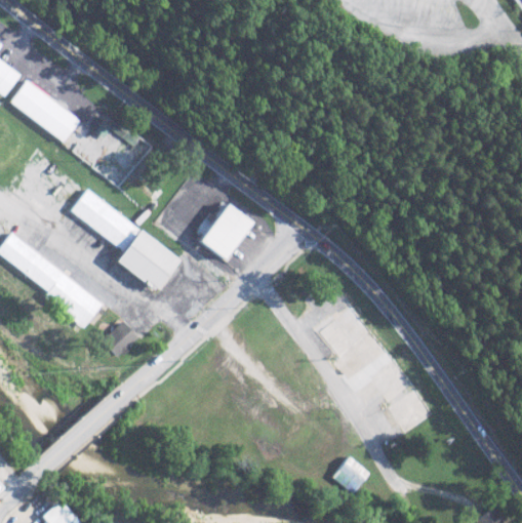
[(0,96),(0,62),(21,78),(4,101),(0,96)]
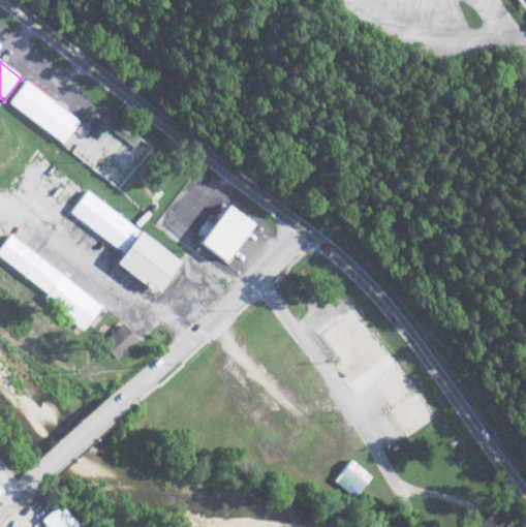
[(25,82),(80,121),(63,144),(9,103),(25,82)]
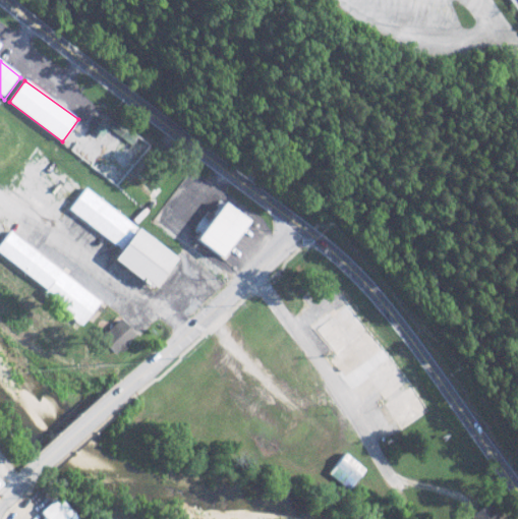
[(121,187),(152,146),(118,121),(113,128),(104,122),(93,135),(98,139),(92,148),(80,139),(71,152),(121,187)]
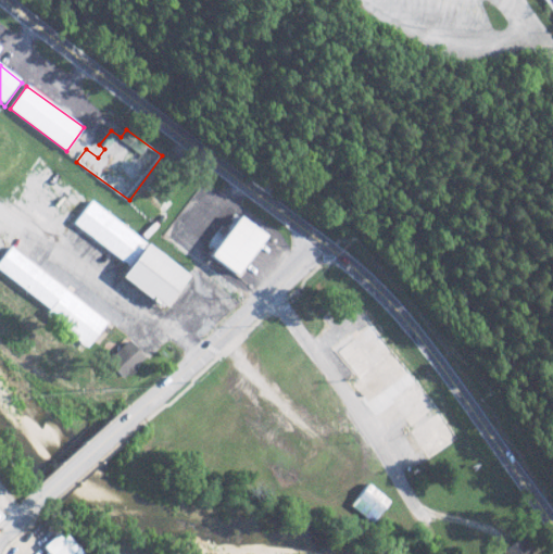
[(70,236),(95,204),(187,276),(162,306),(70,236)]
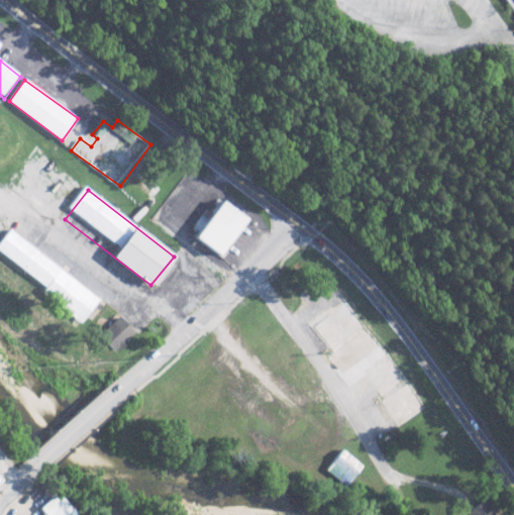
[(222,201),(247,220),(219,256),(195,237),(222,201)]
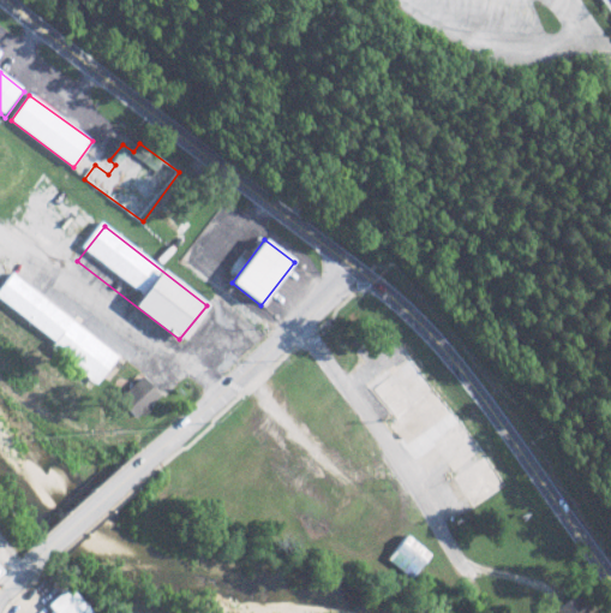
[(0,297),(0,290),(16,272),(120,357),(101,380),(0,297)]
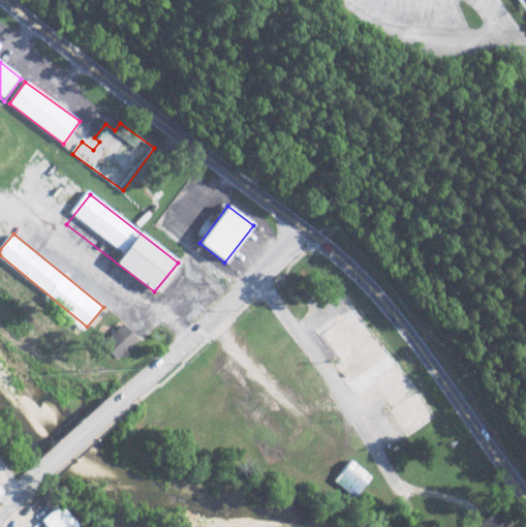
[(102,341),(117,362),(140,344),(125,324),(102,341)]
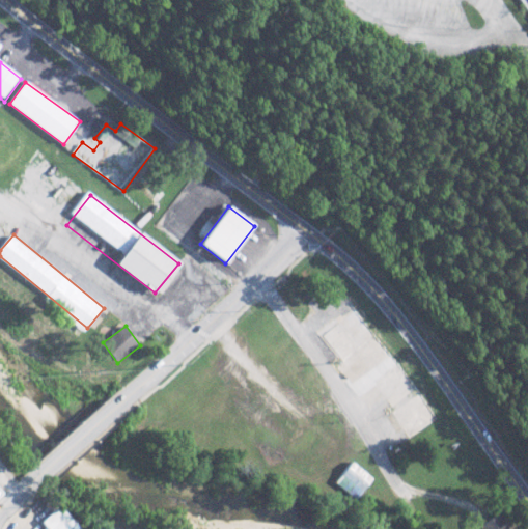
[(335,483),(355,500),(372,479),(353,463),(335,483)]
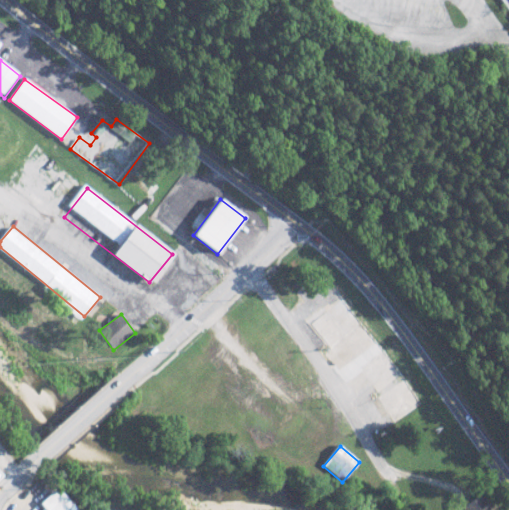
[(44,509),(40,504),(59,487),(78,509),(44,509)]
